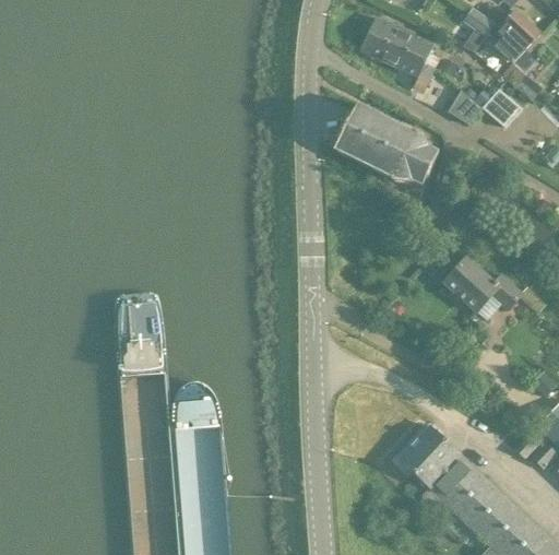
[(472,4),(462,19),(475,27),(485,35),(495,21),(483,12),(472,4)]
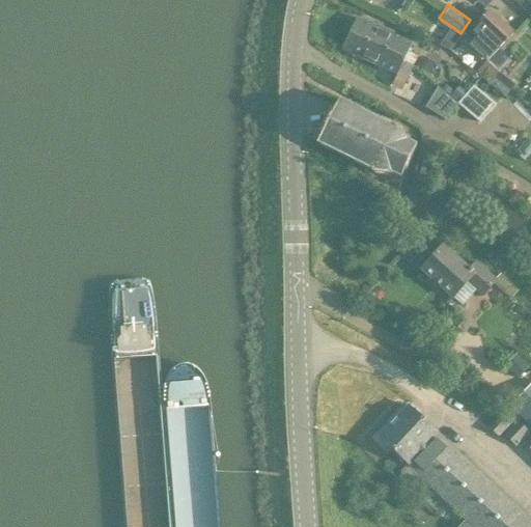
[(479,27),(467,39),(480,52),(487,58),(490,55),(498,46),(509,33),(513,30),(490,8),(475,24),(479,27)]
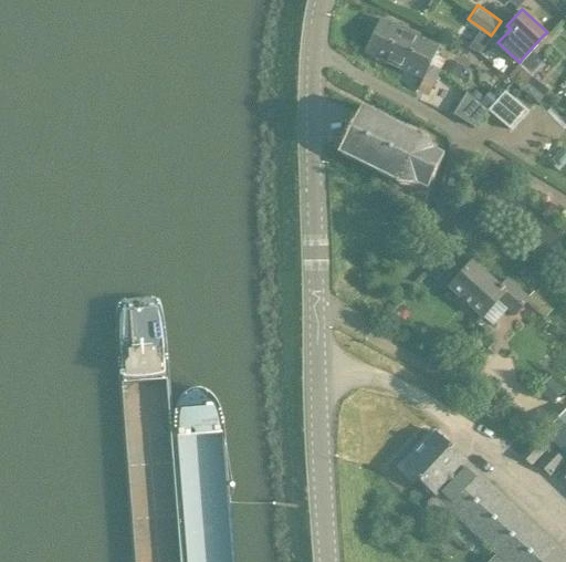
[(365,49),(384,58),(390,43),(399,24),(381,16),(365,49)]
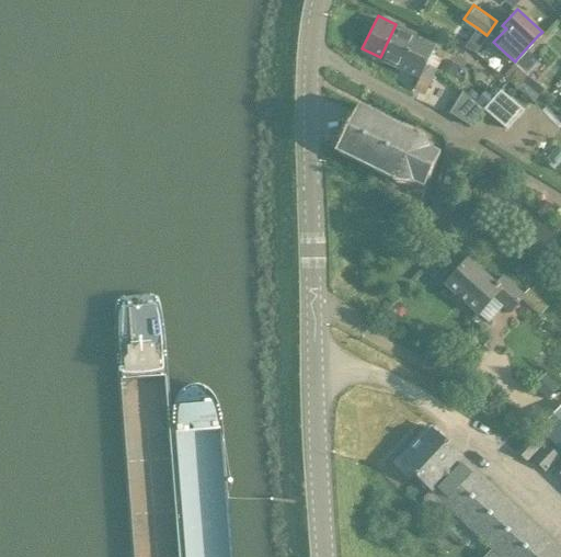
[(387,43),(380,57),(399,66),(415,33),(396,24),(387,43)]
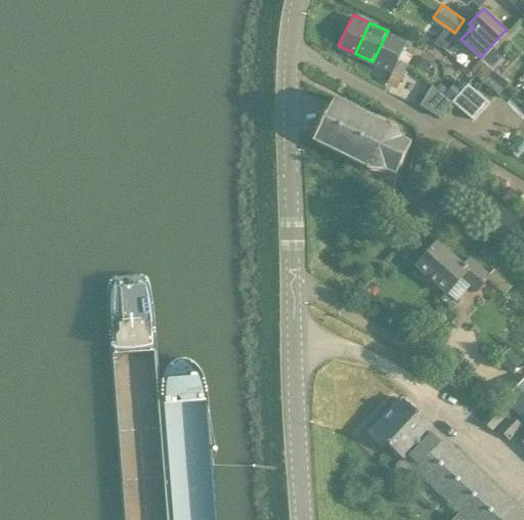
[(381,45),(373,61),(391,70),(388,75),(399,80),(401,74),(407,61),(406,61),(397,56),(401,47),(405,40),(388,31),(381,45)]
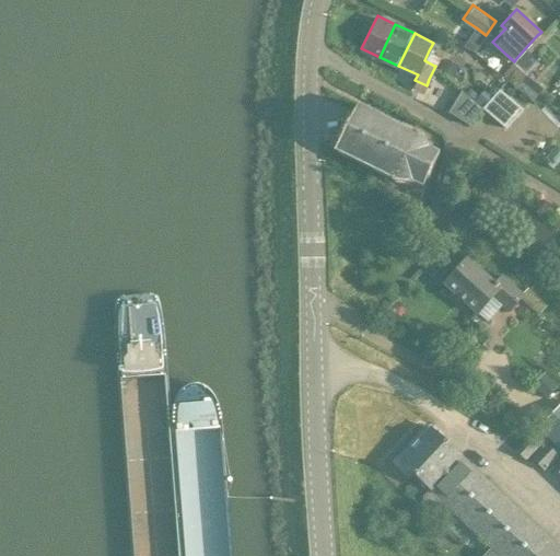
[(514,61),(503,72),(515,82),(525,72),(524,70),(535,58),(529,53),(525,48),(516,58),(514,61)]
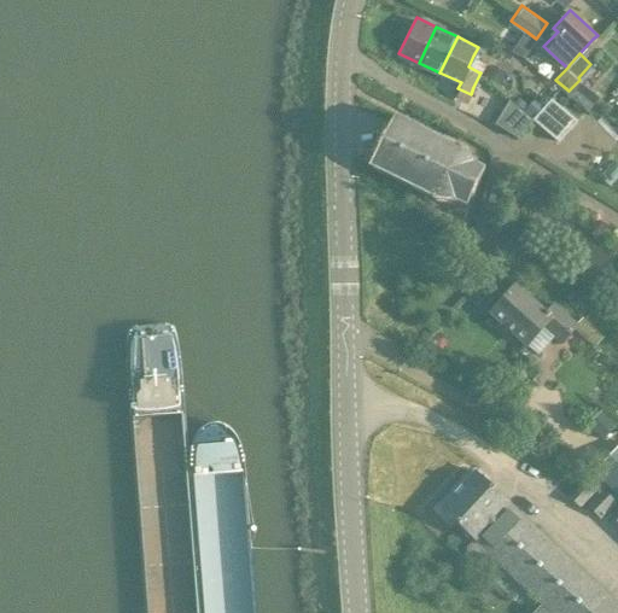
[(489,60),(482,75),(500,83),(507,69),(489,60)]
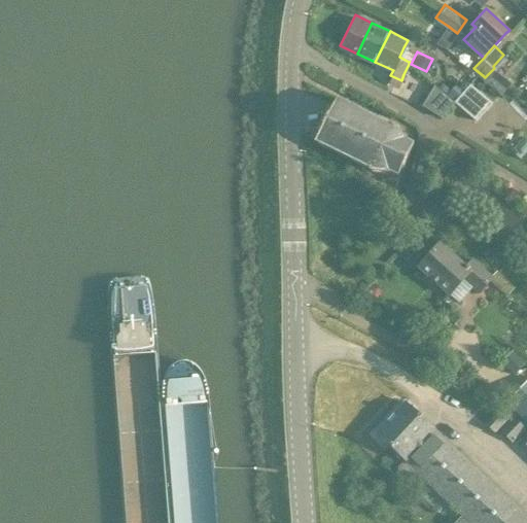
[(435,81),(425,93),(430,97),(426,101),(446,118),(460,103),(458,101),(455,99),(464,88),(456,80),(447,92),(446,91),(440,84),(435,81)]
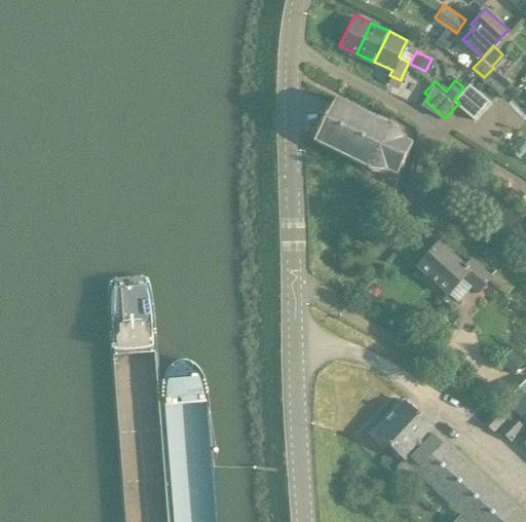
[(477,91),(463,106),(476,118),(489,103),(477,91)]
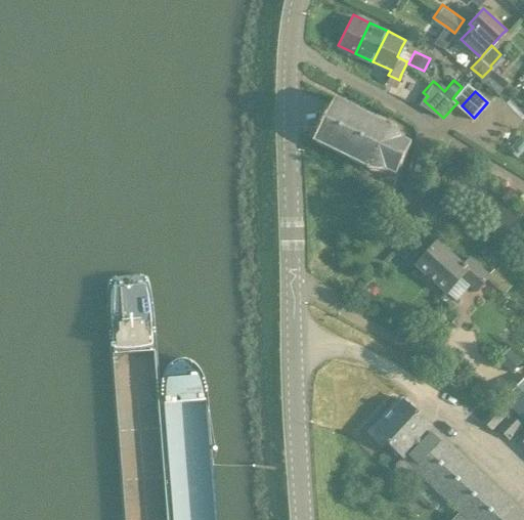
[(316,132),(313,137),(312,139),(366,166),(365,167),(368,169),(368,168),(386,171),(387,170),(394,173),(410,141),(402,137),(403,136),(391,123),(388,122),(388,123),(335,95),(331,102),(330,102),(322,117),(315,132),(316,132)]
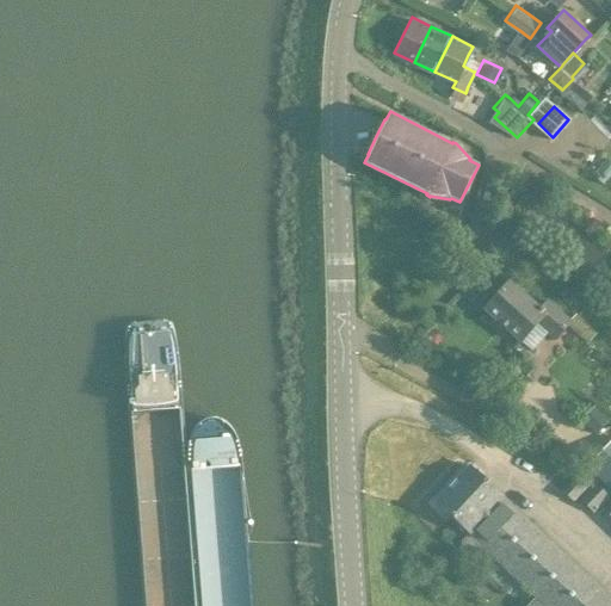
[(554,336),(571,319),(548,298),(539,307),(508,279),(485,305),(520,338),(536,321),(554,336)]
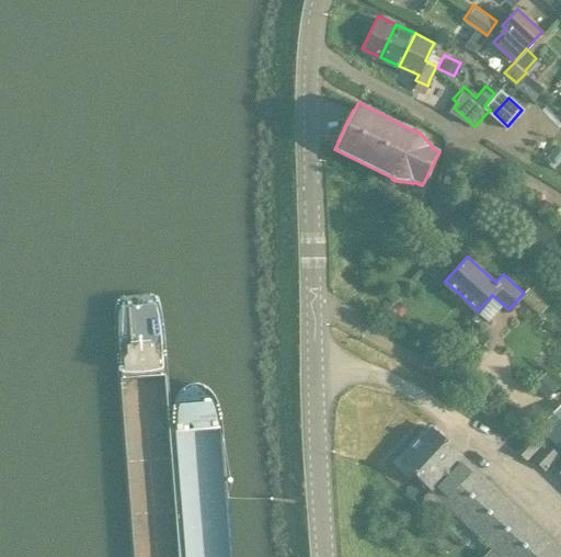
[(560,405),(540,427),(560,445),(560,443),(560,405)]
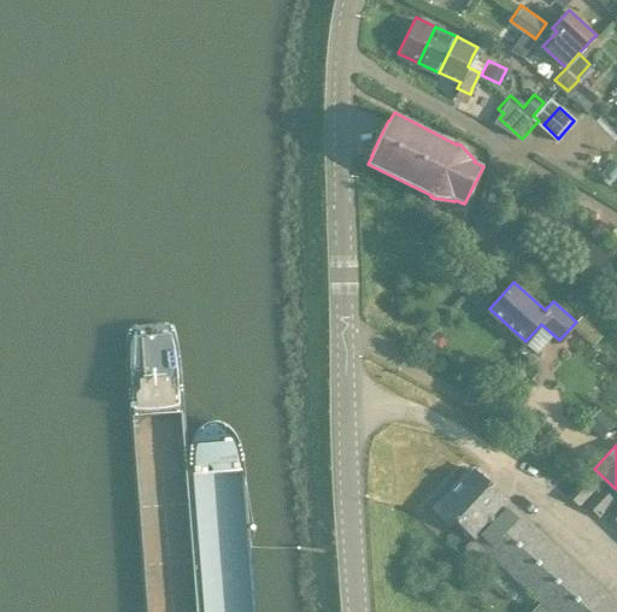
[(439,505),(457,521),(470,506),(472,507),(494,486),(474,466),(439,505)]
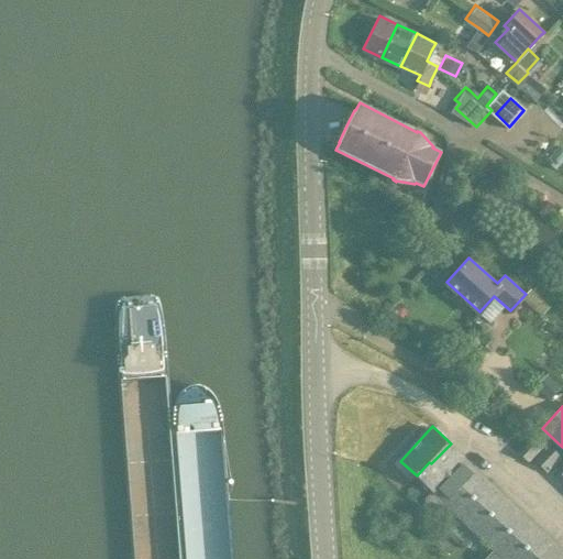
[(528,460),(543,442),(533,433),(517,450),(528,460)]
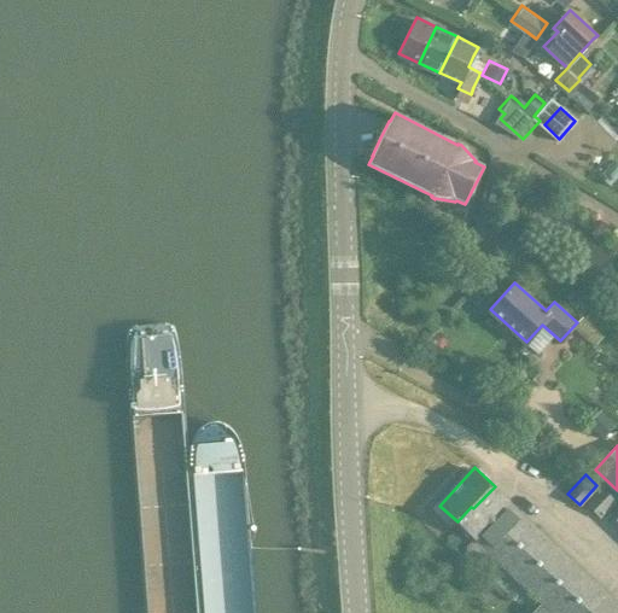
[(509,500),(495,486),(473,508),(471,507),(458,521),(473,537),(466,546),(466,549),(478,559),(482,559),(489,550),(555,612),(617,612),(617,602),(509,501),(509,500)]
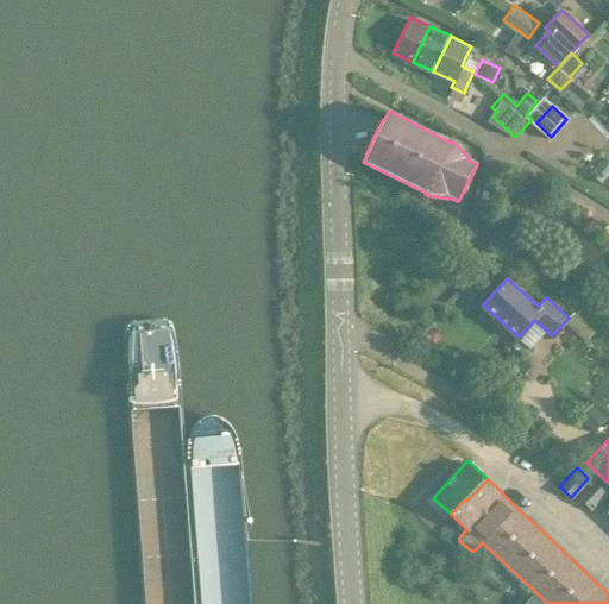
[(591,508),(606,492),(592,480),(578,496),(591,508)]
